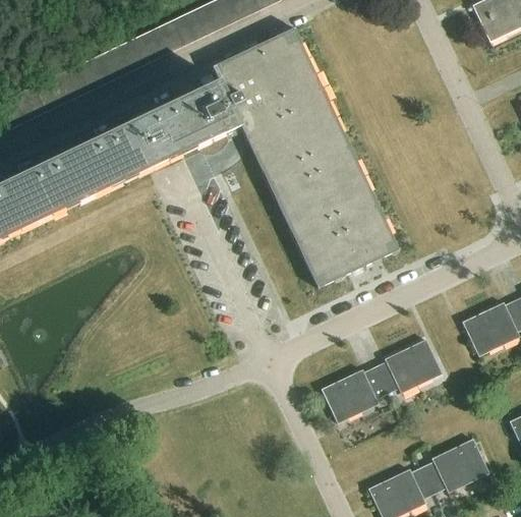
[(243,0),(250,14),(259,10),(254,0),(243,0)]
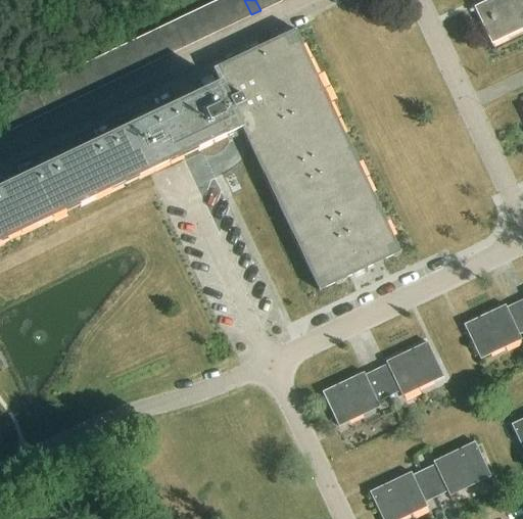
[(255,0),(260,10),(272,4),(270,0),(255,0)]
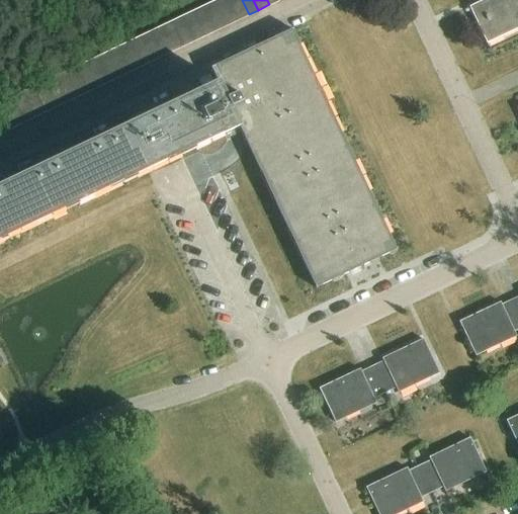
[(478,0),(470,4),(488,39),(517,24),(517,0),(478,0)]
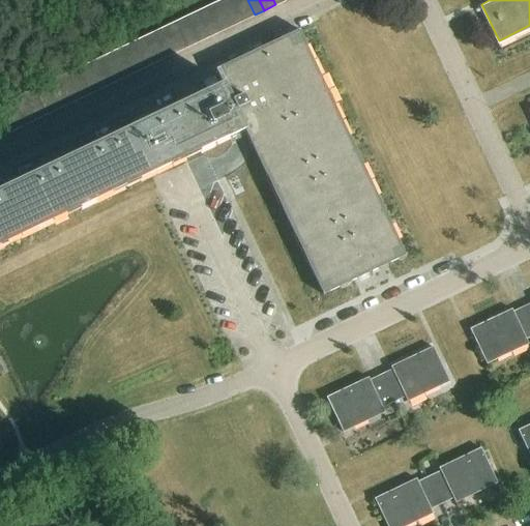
[(222,79),(0,183),(0,241),(243,126),(258,155),(323,292),(408,252),(299,27),(215,65),(222,79)]
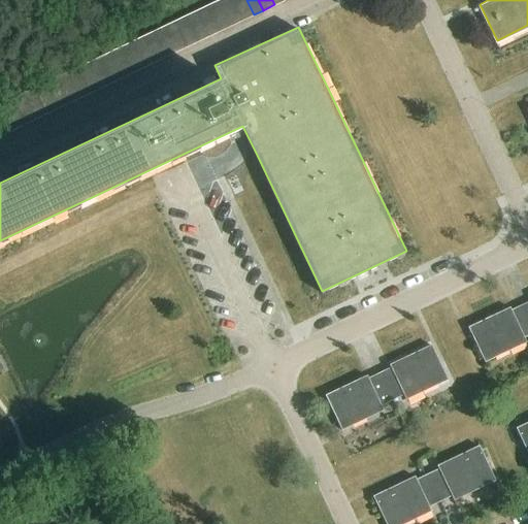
[(524,335),(527,333),(527,312),(524,302),(512,307),(510,305),(468,325),(485,360),(526,340),(524,335)]
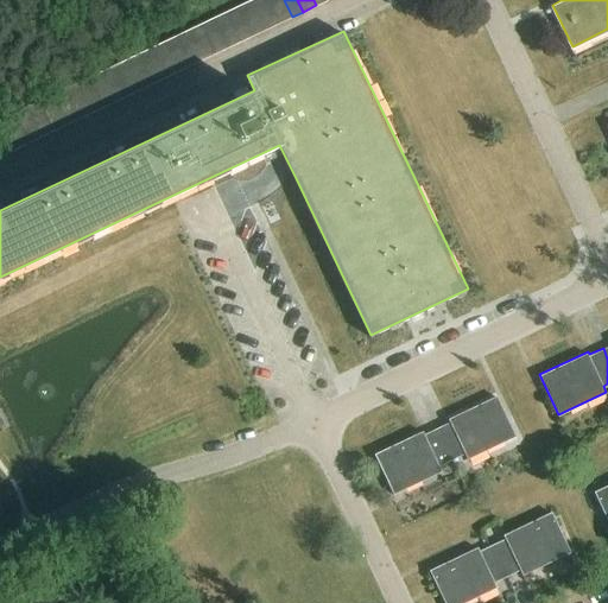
[(438,426),(451,457),(464,451),(468,457),(515,435),(498,394),(449,417),(450,420),(438,426)]
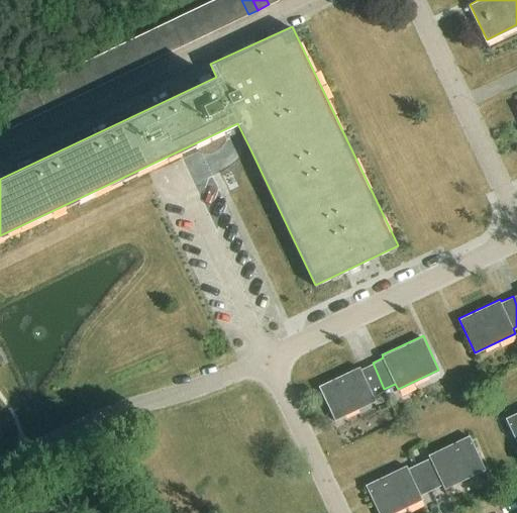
[(374,394),(384,389),(373,363),(360,368),(359,366),(319,385),(335,418),(376,400),(374,394)]
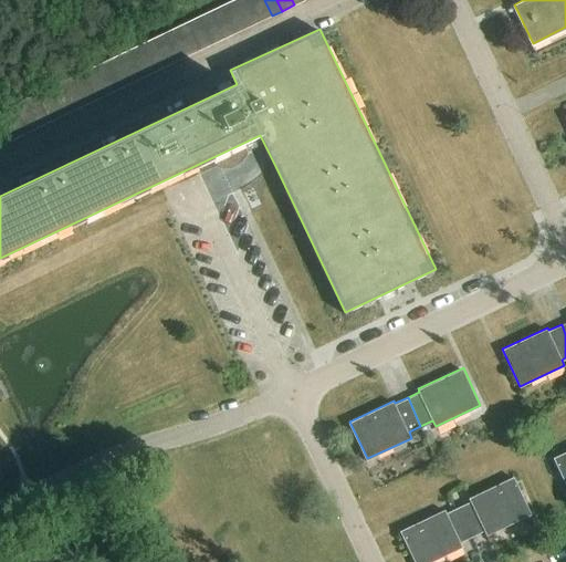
[(565,451),(554,457),(565,482),(565,451)]
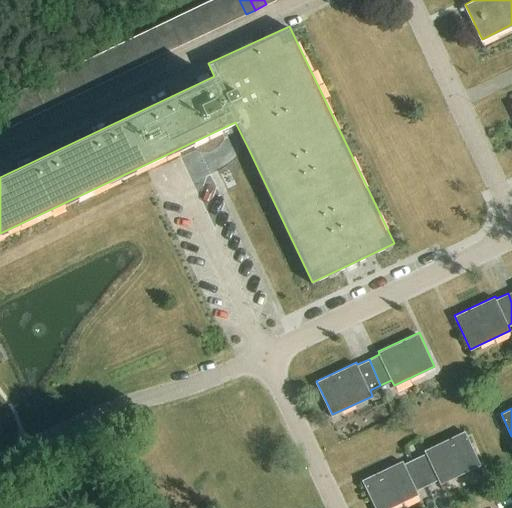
[(416,458),(427,483),(438,478),(440,483),(480,464),(465,431),(424,450),(426,453),(416,458)]
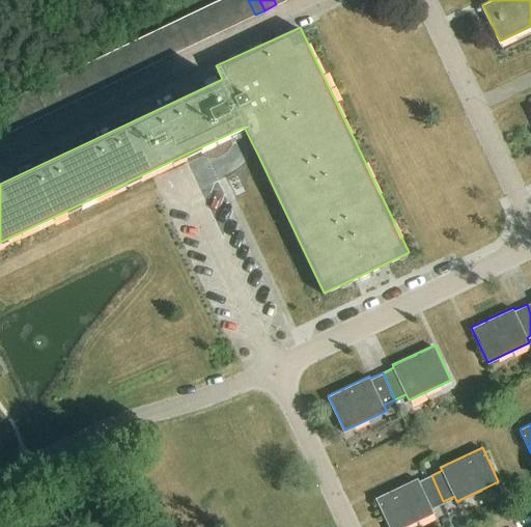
[(431,506),(443,501),(431,475),(420,480),(418,477),(375,497),(389,526),(403,526),(435,512),(431,506)]
